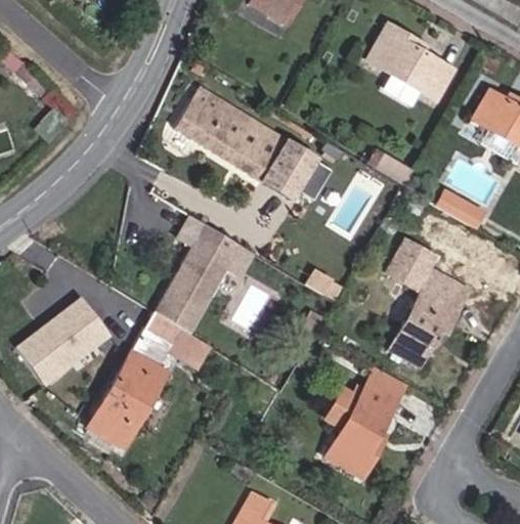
[(300,0),(251,0),(249,5),(250,5),(251,4),(286,24),(285,26),(286,27),(300,0)]
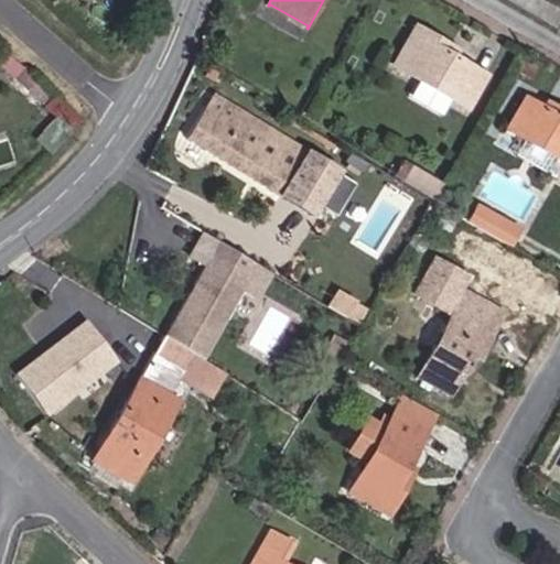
[(460,58),(449,52),(452,46),(417,25),(416,26),(418,28),(397,65),(395,64),(394,65),(472,110),(473,109),(472,108),(490,77),(491,78),(492,77),(460,58)]
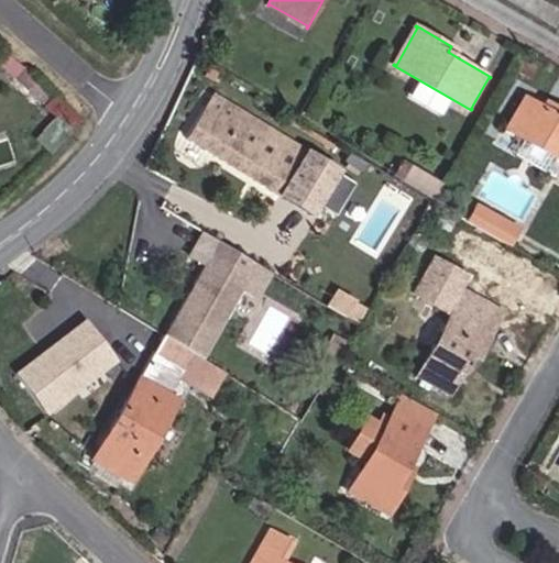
[(215,62),(222,43),(210,37),(203,56),(215,62)]
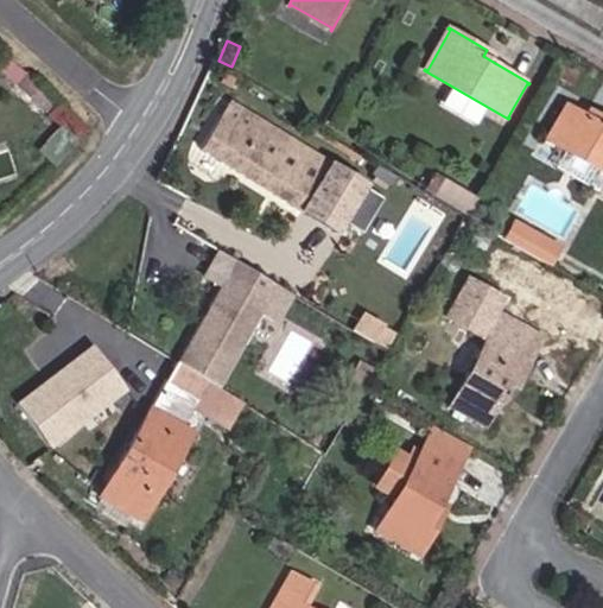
[(29,73),(2,49),(0,51),(0,68),(18,84),(29,73)]
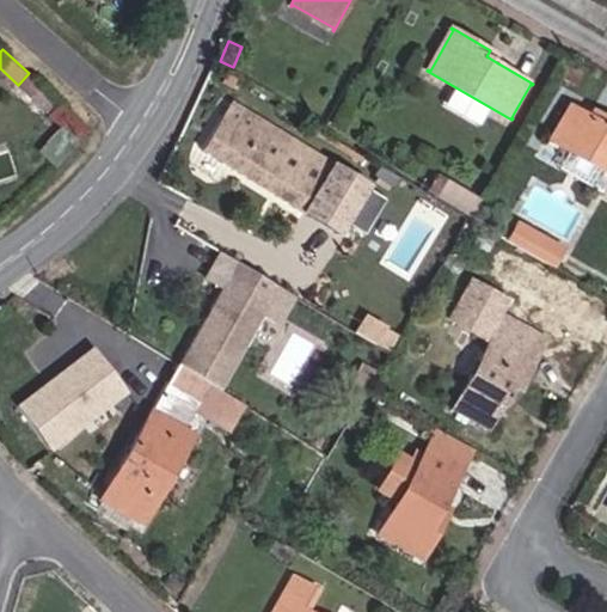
[(502,57),(490,50),(486,56),(498,63),(502,57)]
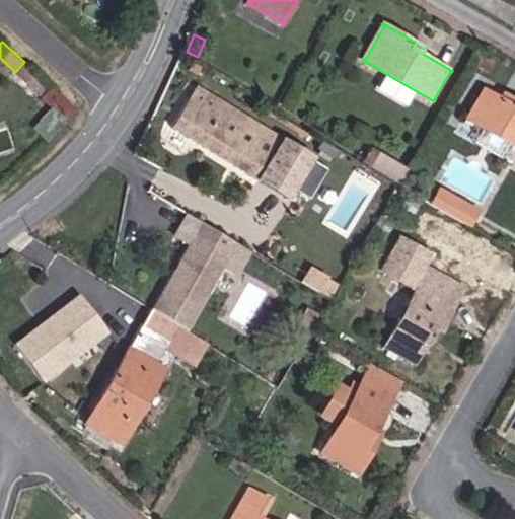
[(52,86),(25,63),(16,73),(43,96),(52,86)]
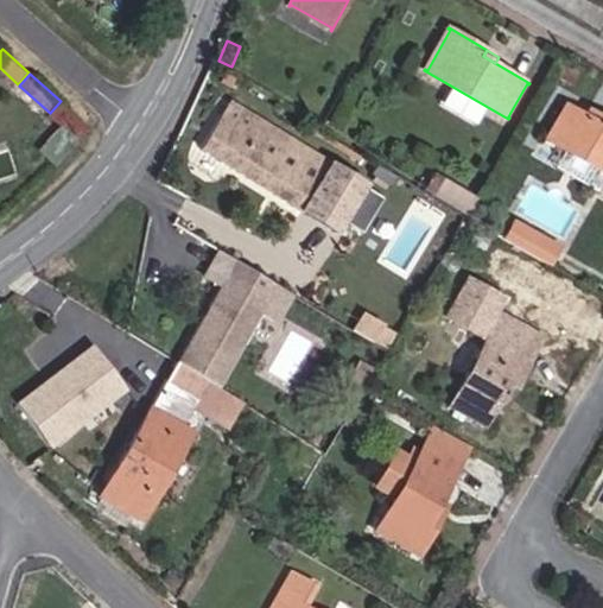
[(369,183),(233,100),(202,150),(338,234),(369,183)]
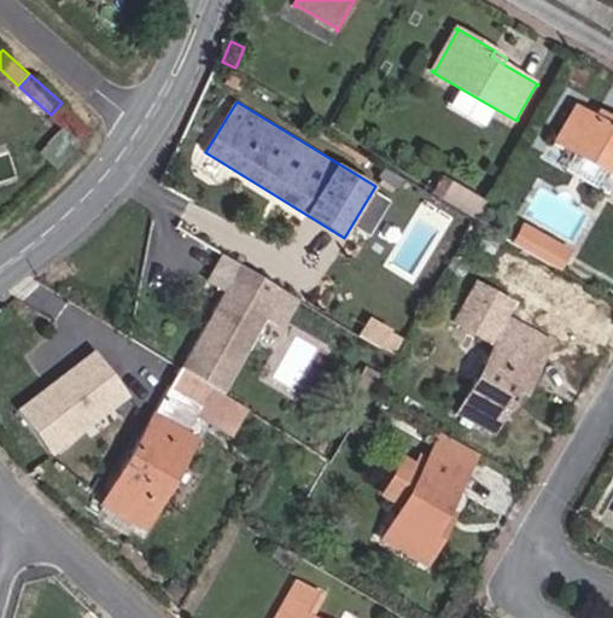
[(612,121),(608,127),(596,120),(577,108),(576,109),(578,110),(560,141),(558,140),(558,141),(581,155),(612,174),(612,121)]
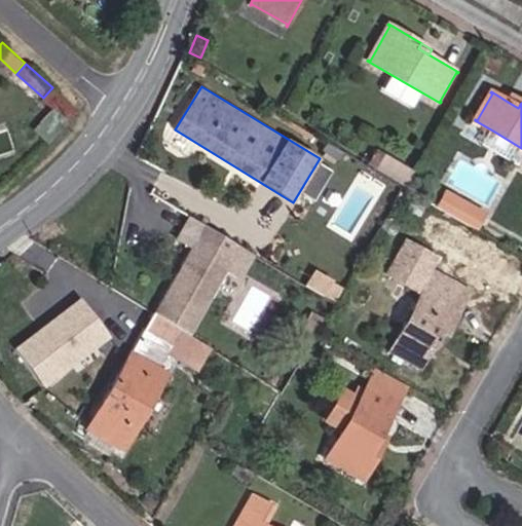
[(521,101),(511,96),(508,102),(518,108),(521,103),(521,101)]
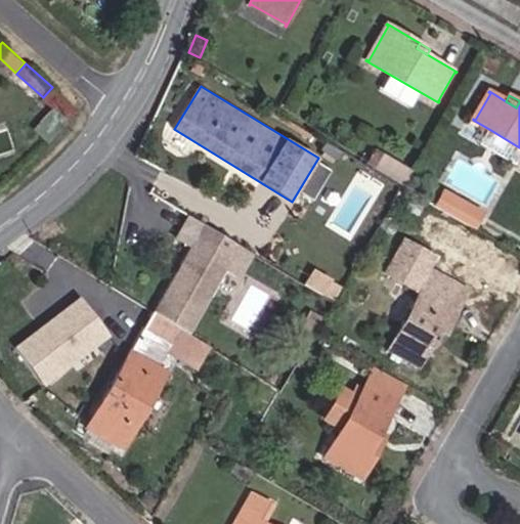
[(519,147),(492,131),(486,142),(519,162),(519,147)]
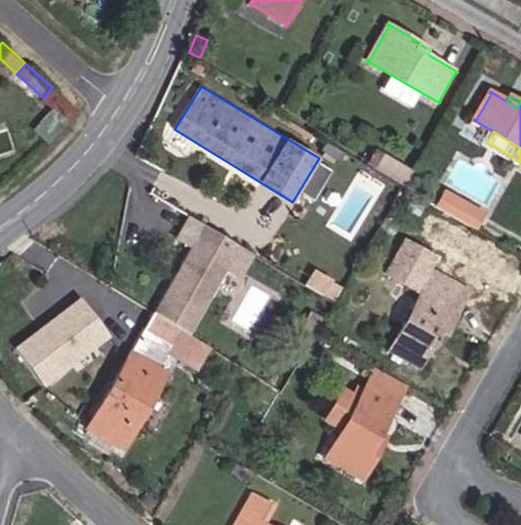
[(412,171),(377,150),(368,166),(407,190),(415,176),(411,173),(412,171)]
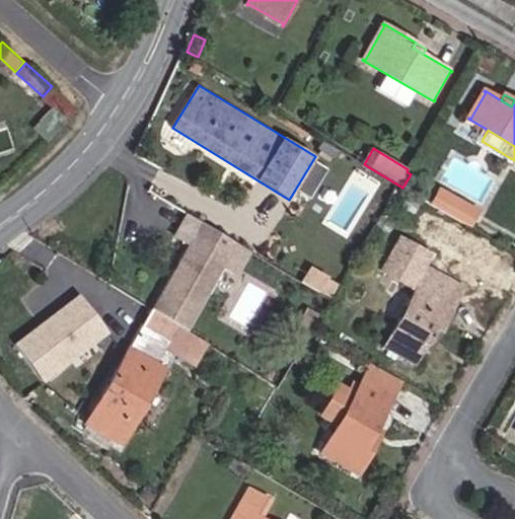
[(452,216),(461,199),(441,188),(431,204),(452,216)]
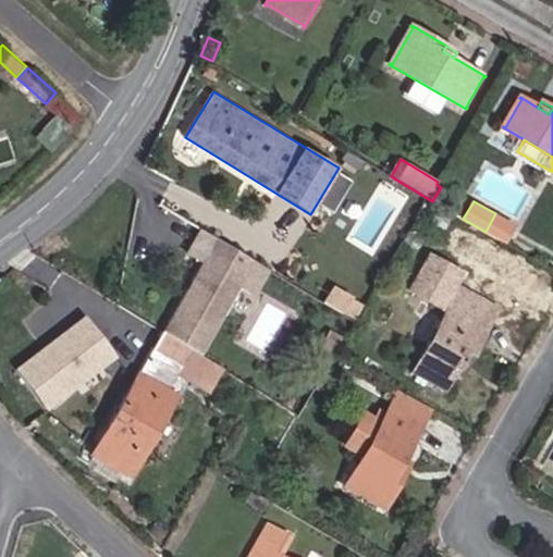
[(517,225),(495,213),(486,232),(507,244),(517,225)]
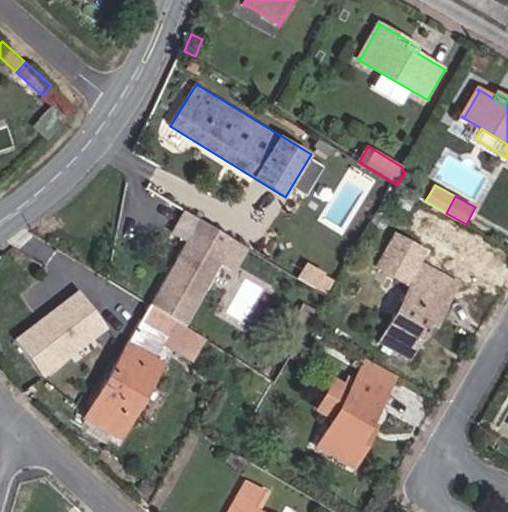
[(236,241),(199,219),(150,304),(187,327),(223,264),(235,242),(236,241)]
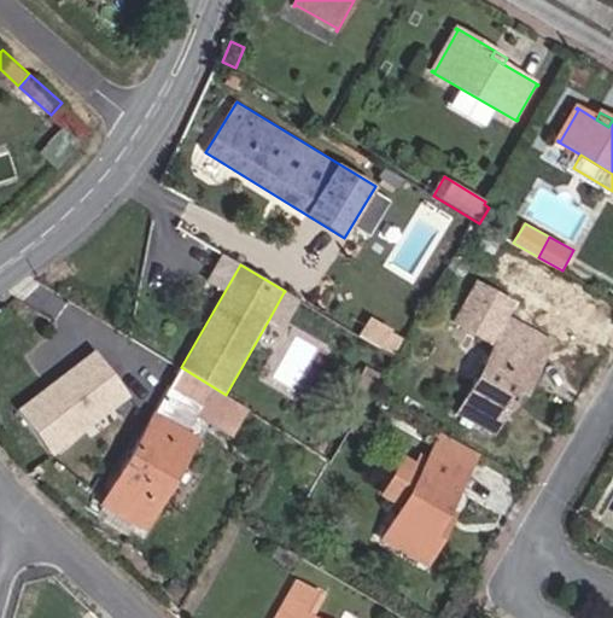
[(519,404),(553,343),(512,320),(505,333),(494,328),(509,301),(477,284),(456,322),(496,345),(459,413),(492,432),(505,412),(511,401),(519,404)]
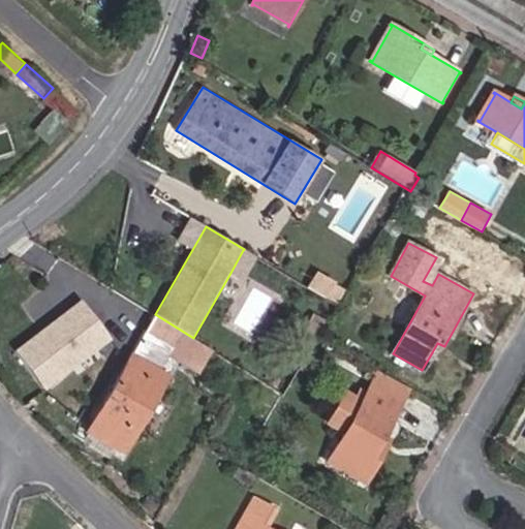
[(245,281),(258,258),(243,250),(230,273),(245,281)]
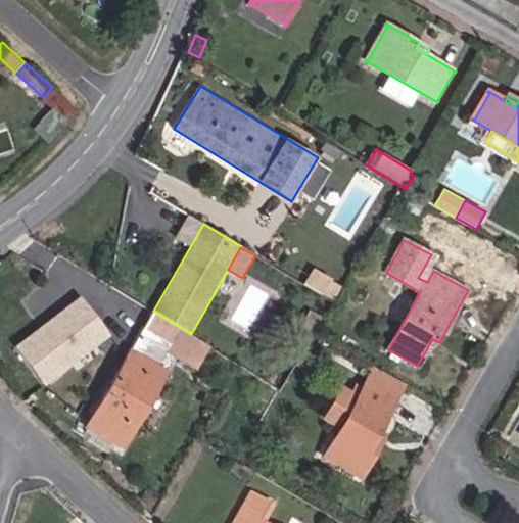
[(322,293),(330,280),(313,270),(304,283),(322,293)]
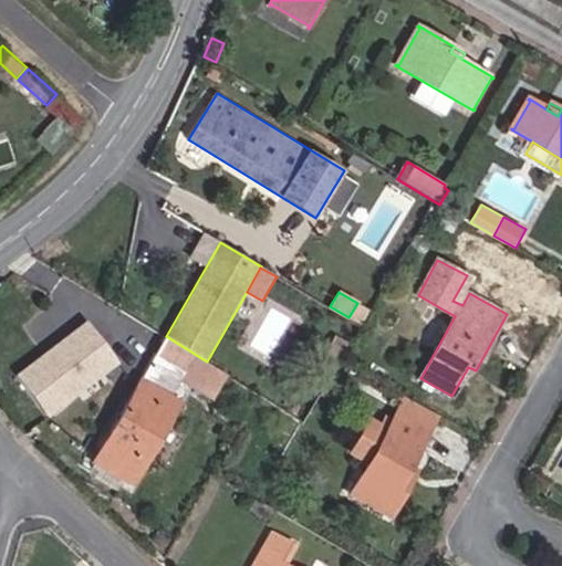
[(363,326),(372,312),(357,303),(349,317),(363,326)]
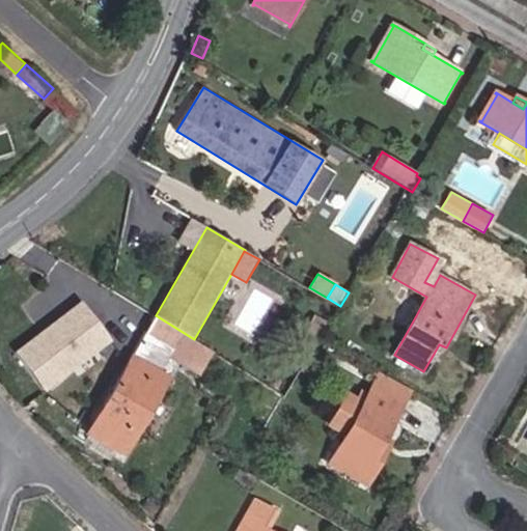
[(48,390),(117,339),(86,298),(18,348),(48,390)]
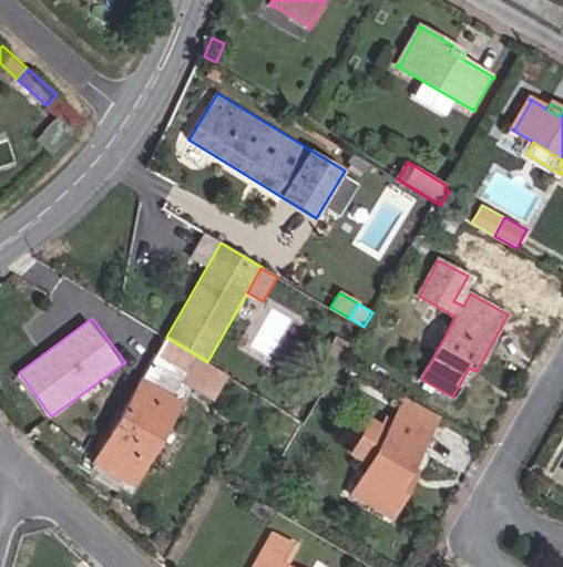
[(207,362),(166,337),(156,354),(187,373),(183,381),(213,400),(227,374),(207,362)]
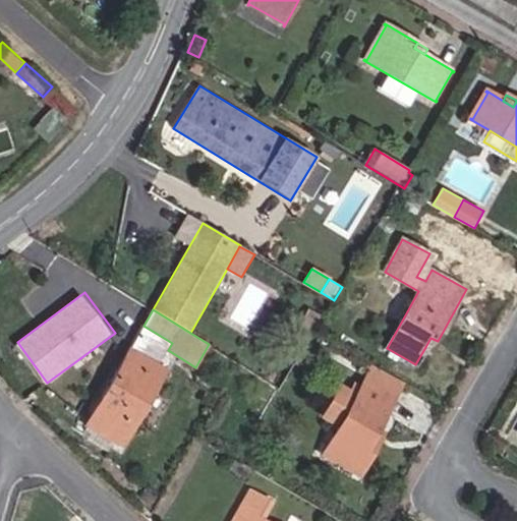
[(168,350),(172,343),(144,326),(130,349),(159,366),(168,350)]
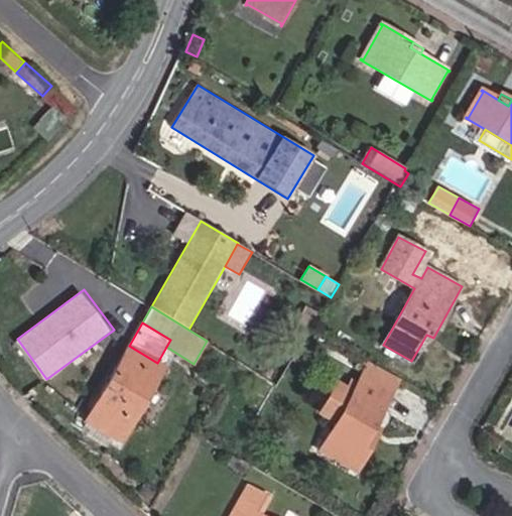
[(317,342),(323,333),(314,329),(309,337),(317,342)]
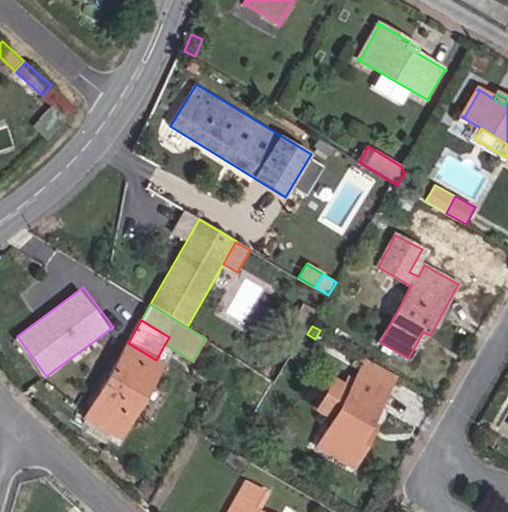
[(425,345),(430,335),(423,332),(418,341),(425,345)]
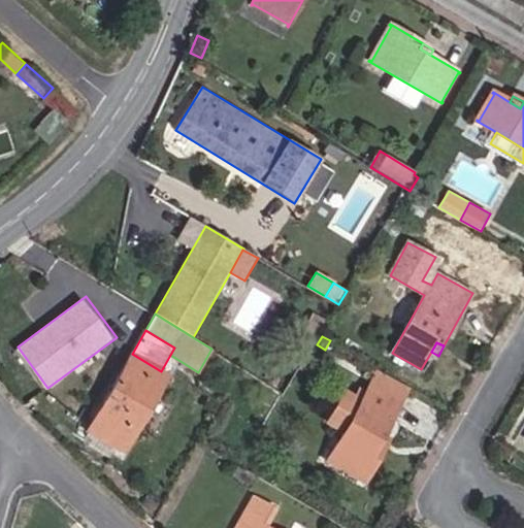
[(123,455),(170,373),(168,372),(167,374),(161,371),(132,354),(86,433),(87,433),(88,431),(107,442),(123,452),(122,454),(123,455)]
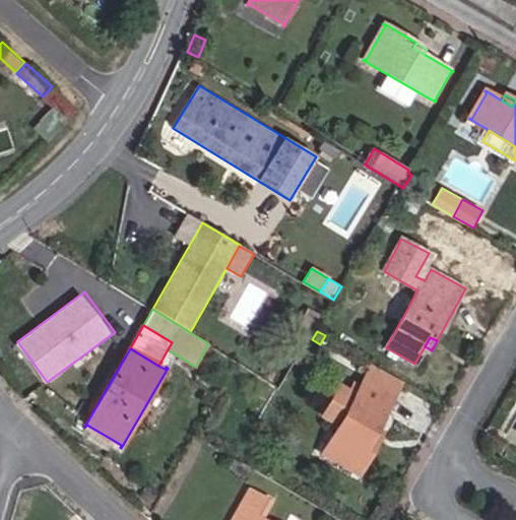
[(378,431),(405,381),(375,364),(358,395),(341,386),(327,413),(342,421),(323,457),(324,458),(325,456),(360,475),(359,477),(360,477),(377,446),(371,443),(378,431)]
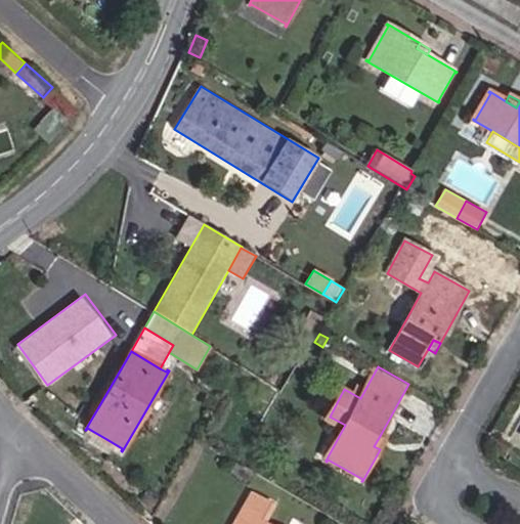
[(380,449),(386,437),(381,434),(374,446),(380,449)]
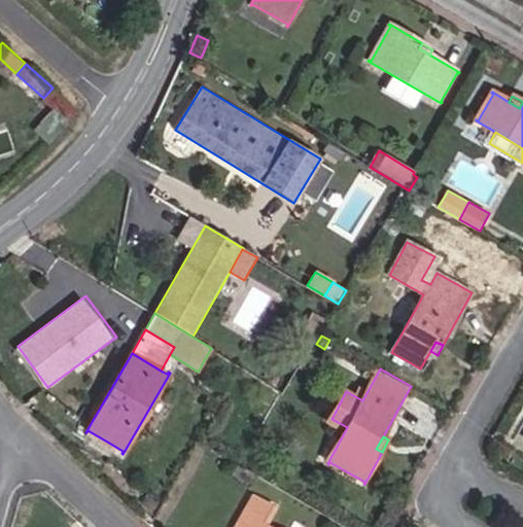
[(267,526),(266,526),(276,508),(254,496),(236,526),(267,526)]
